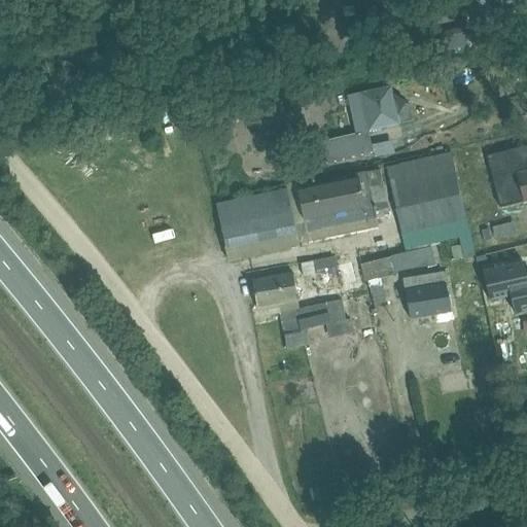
[(398,127),(400,126),(398,116),(408,103),(393,95),(392,85),(347,96),(355,136),(383,130),(390,131),(396,129),(398,127)]
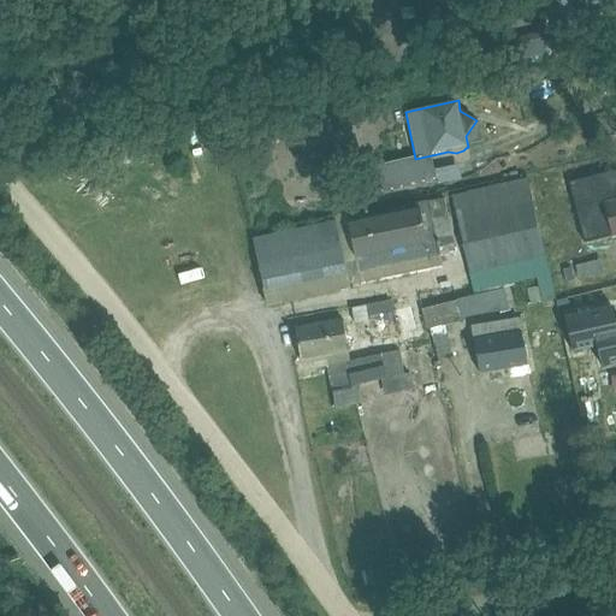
[(248,137),(241,138),(248,166),(272,160),(267,140),(249,144),(248,137)]
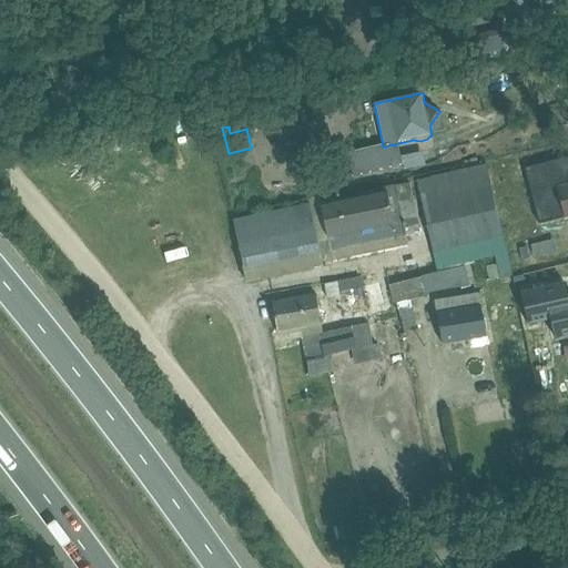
[(401,182),(470,165),(465,144),(437,151),(440,162),(428,165),(427,161),(397,168),(401,182)]
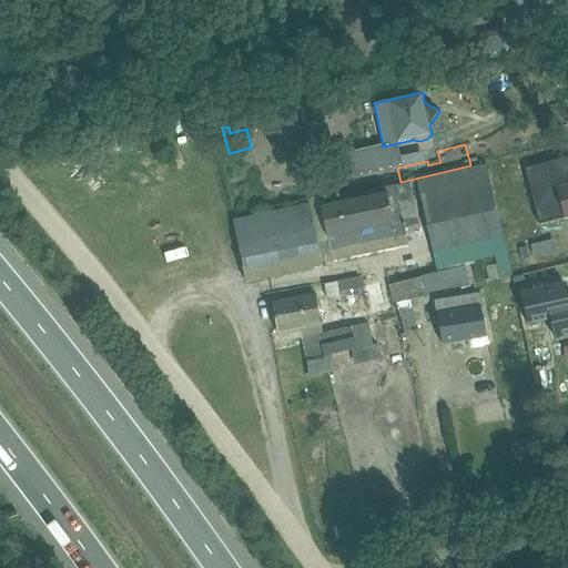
[(537,224),(567,216),(567,156),(525,166),(537,224)]
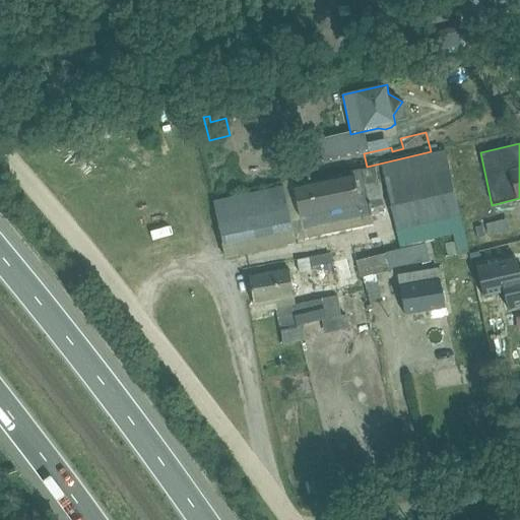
[(458,211),(444,150),(382,165),(386,185),(385,185),(388,199),(391,199),(393,208),(390,208),(400,250),(355,262),(360,279),(363,278),(376,276),(387,272),(390,271),(389,269),(423,262),(423,263),(421,263),(423,266),(431,263),(426,245),(434,243),(434,240),(453,236),(455,242),(445,244),(449,258),(470,253),(458,211)]
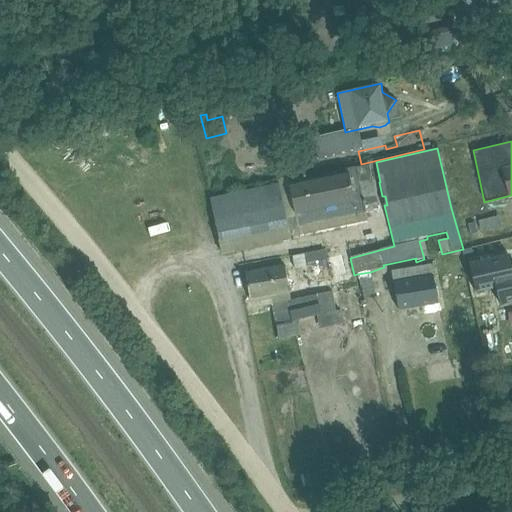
[(378,211),(368,166),(210,200),(222,254),(301,238),(301,234),(368,221),(367,213),(378,211)]
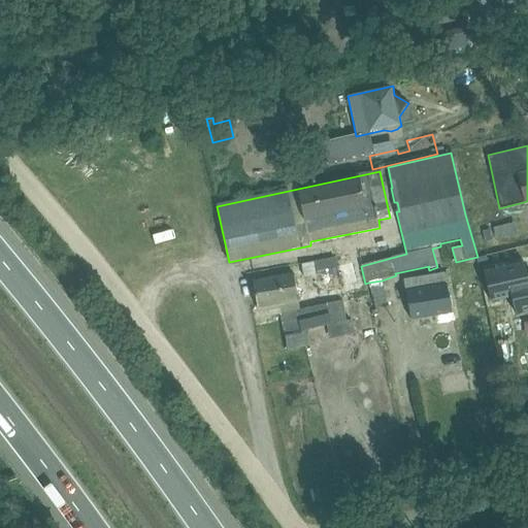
[(499,218),(476,223),(481,243),(504,239),(502,234),(508,233),(505,221),(500,222),(499,218)]
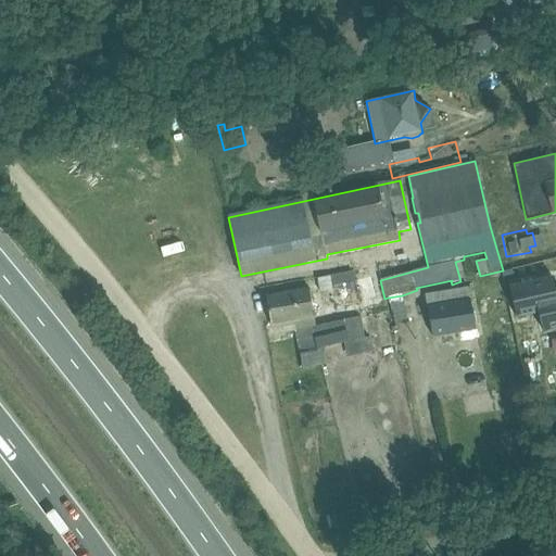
[(177,240),(156,244),(160,256),(179,252),(177,240)]
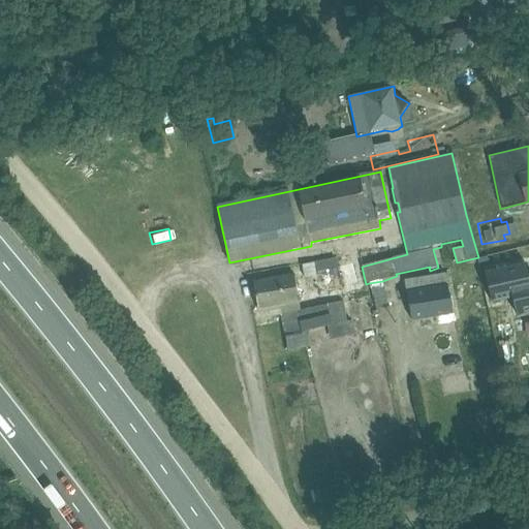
[(336,269),(335,259),(315,263),(317,273),(336,269)]
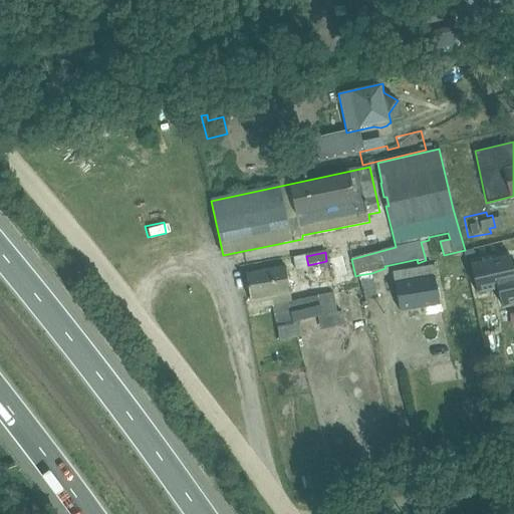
[(501,258),(472,265),(478,293),(513,284),(513,266),(511,252),(500,254),(501,258)]
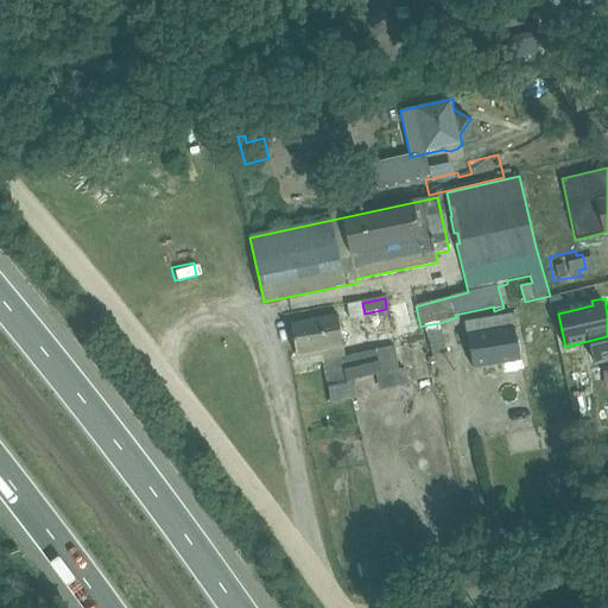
[(416,324),(410,301),(388,306),(394,330),(416,324)]
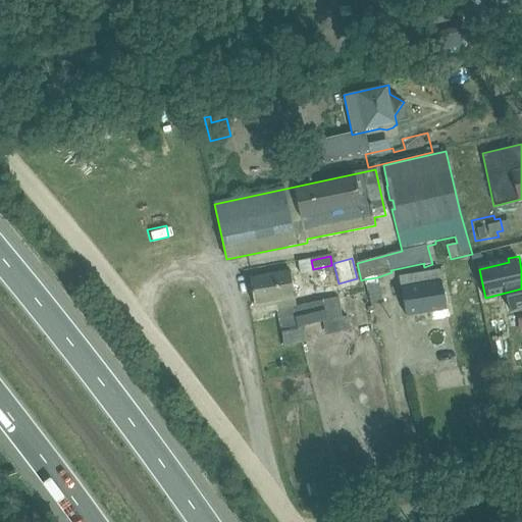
[(313,269),(311,260),(298,263),(300,274),(314,272),(313,269)]
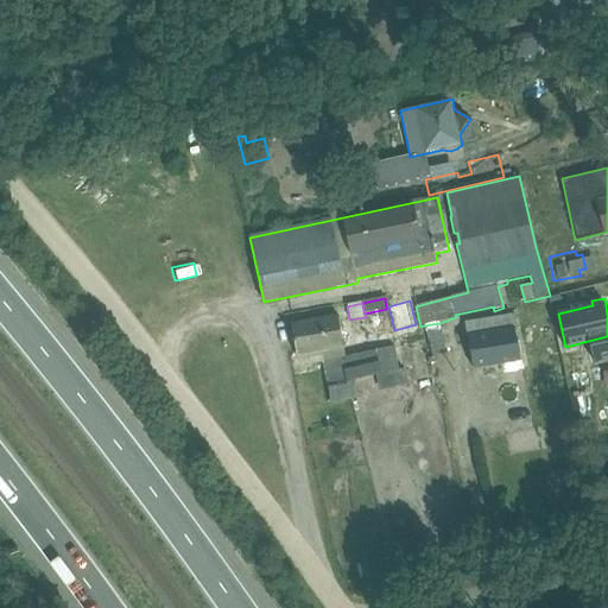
[(512,315),(464,323),(473,369),(519,361),(519,358),(534,354),(529,327),(515,329),(512,315)]
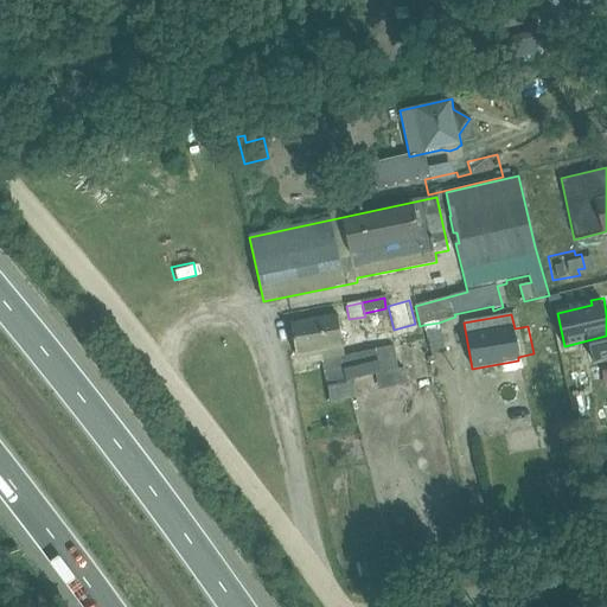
[(291,324),(296,355),(343,346),(338,315),(291,324)]
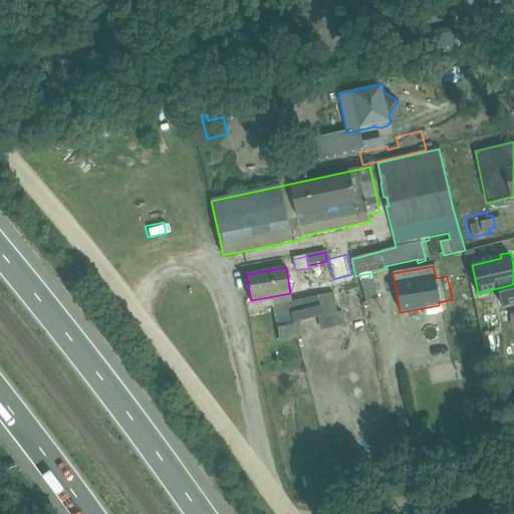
[(389,293),(382,269),(371,273),(358,275),(364,302),(378,299),(377,296),(389,293)]
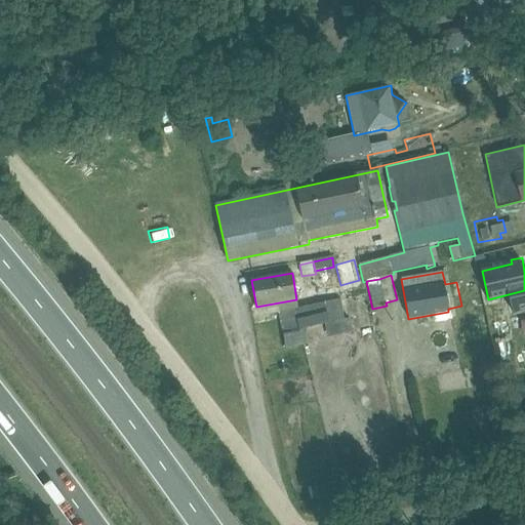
[(286,312),(286,314),(284,315),(290,348),(308,344),(305,328),(324,324),(327,337),(352,331),(349,319),(345,319),(340,299),(286,312)]
